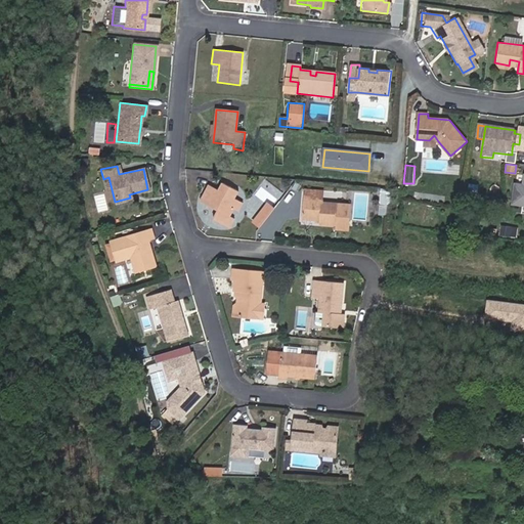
[(523,177),(523,187),(515,186),(512,205),(523,207),(523,177)]
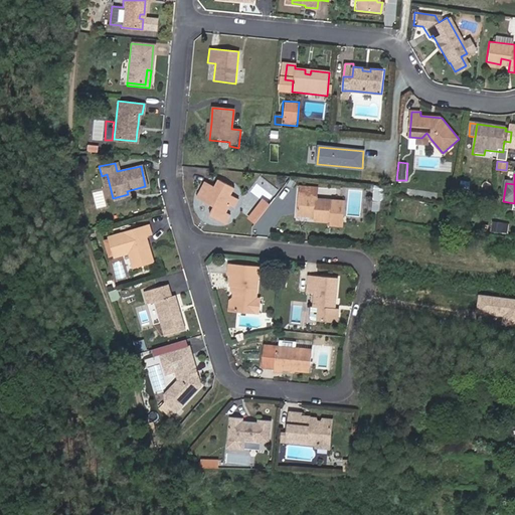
[(229,205),(234,196),(231,194),(234,188),(217,179),(214,186),(205,181),(195,198),(212,207),(208,215),(224,223),(229,215),(225,212),(229,205)]
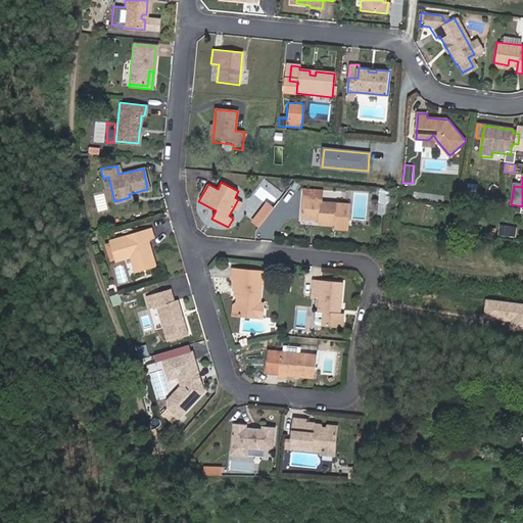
[(311,190),(310,197),(327,199),(328,192),(311,190)]
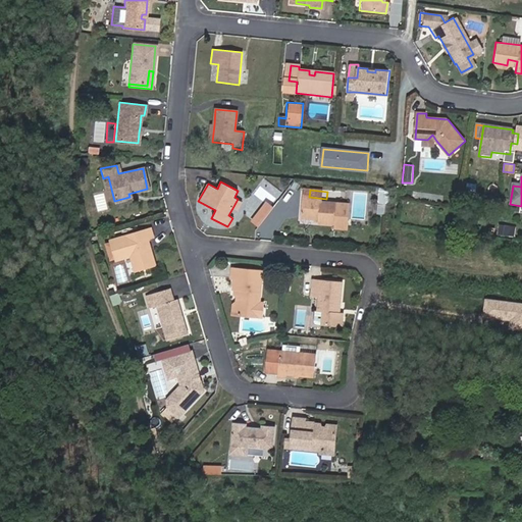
[(322,223),(340,224),(342,203),(326,201),(326,199),(309,197),(307,197),(305,217),(322,219),(322,223)]
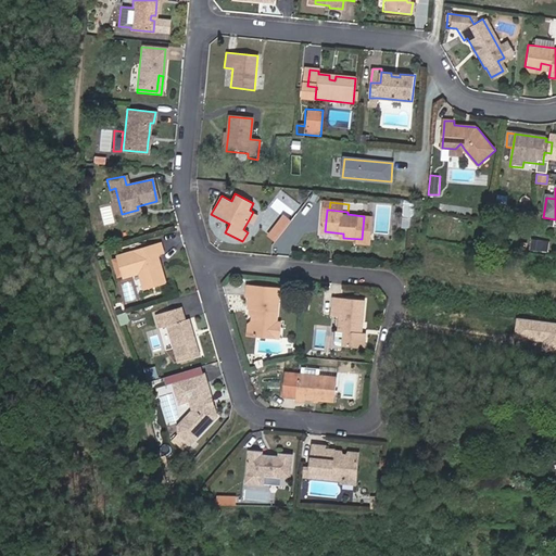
[(257,215),(253,212),(248,222),(252,225),(257,215)]
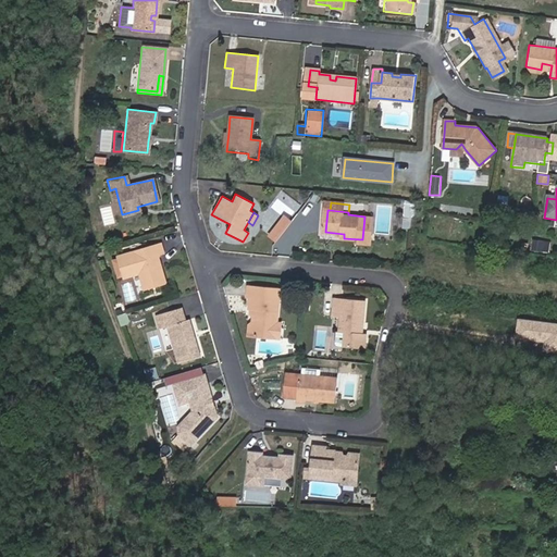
[(277,226),(284,232),(293,220),(286,215),(277,226)]
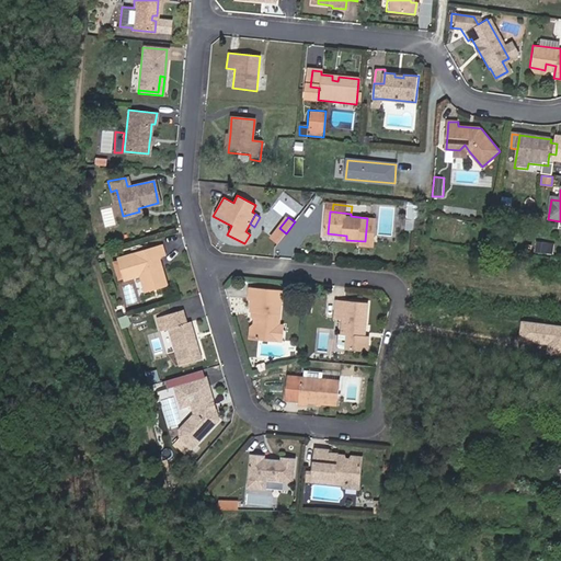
[(274,235),(282,240),(286,233),(279,228),(274,235)]
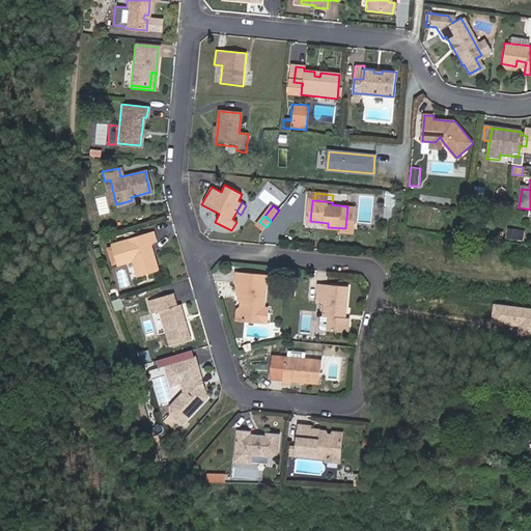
[(523,240),(524,229),(507,227),(506,238),(523,240)]
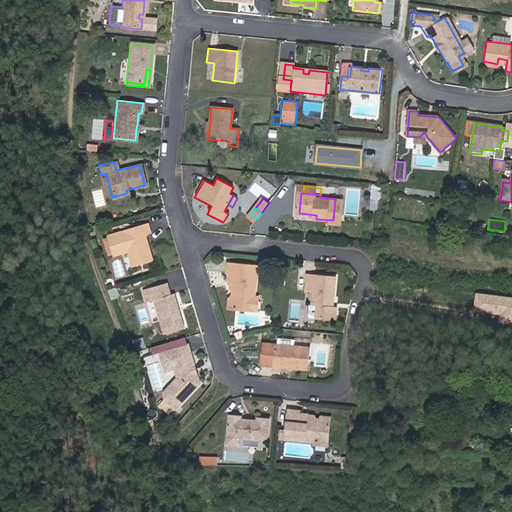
[(151,260),(148,245),(142,243),(141,240),(145,234),(149,233),(146,224),(107,235),(113,256),(127,252),(132,254),(135,265),(151,260)]
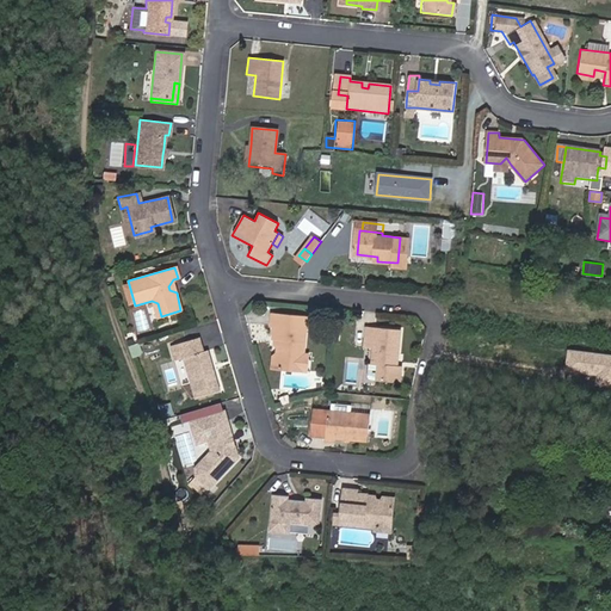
[(156,318),(161,316),(158,303),(152,301),(156,318)]
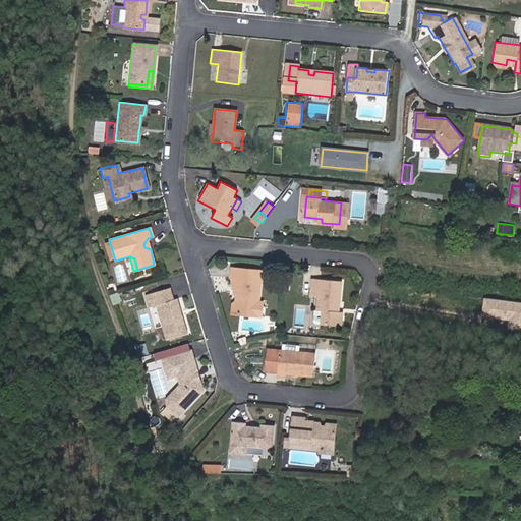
[(255,301),(258,301),(262,269),(232,266),(231,277),(233,277),(232,287),(233,287),(240,288),(240,294),(236,293),(233,310),(254,313),(255,301)]
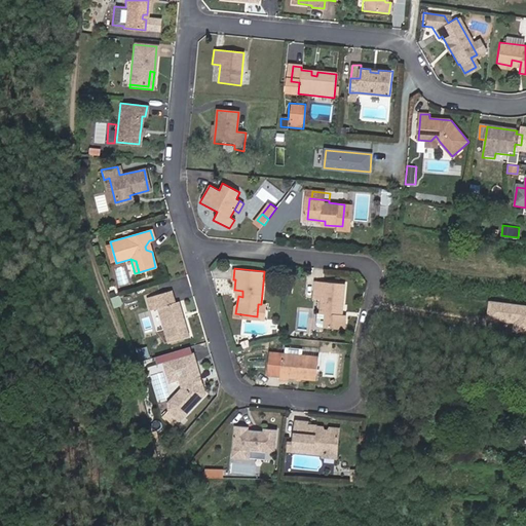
[(343,314),(345,285),(315,282),(313,298),(322,299),(320,312),(317,312),(316,324),(317,326),(324,327),(345,329),(346,314),(343,314)]
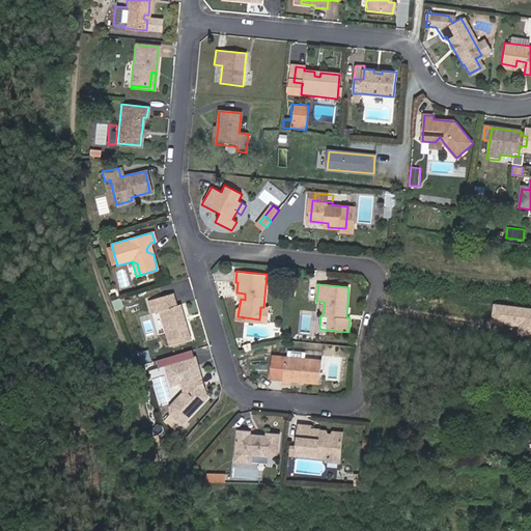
[(180,316),(184,315),(180,302),(175,303),(172,291),(147,299),(150,310),(159,308),(169,344),(190,338),(185,319),(182,320),(180,316)]
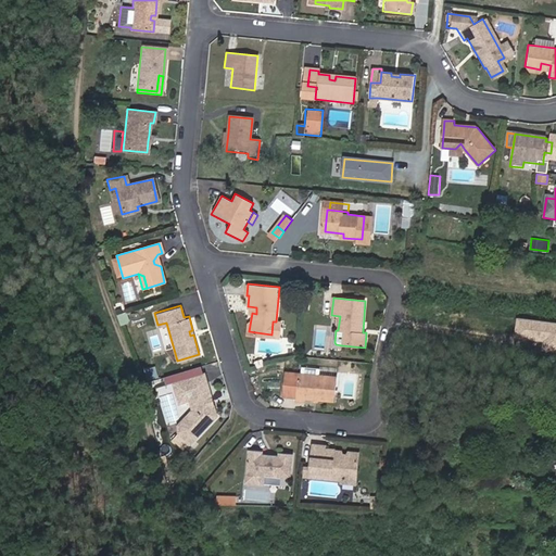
[(169,375),(172,382),(203,374),(201,365),(169,375)]
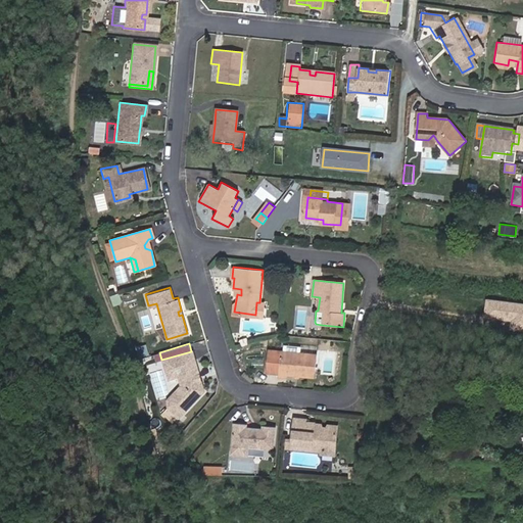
[(312,379),(315,355),(297,353),(298,347),(282,345),(281,352),(266,350),(263,374),(275,375),(275,378),(285,378),(285,376),(312,379)]
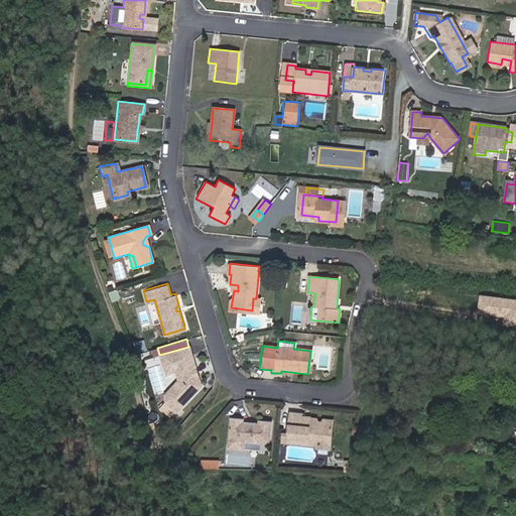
[(172,366),(174,372),(176,380),(164,395),(164,401),(177,412),(200,386),(197,375),(195,375),(192,370),(196,369),(188,347),(159,355),(163,369),(172,366)]
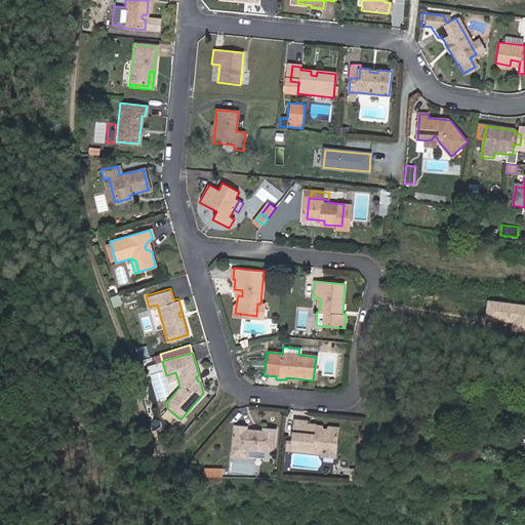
[(167,381),(177,378),(175,372),(166,375),(167,381)]
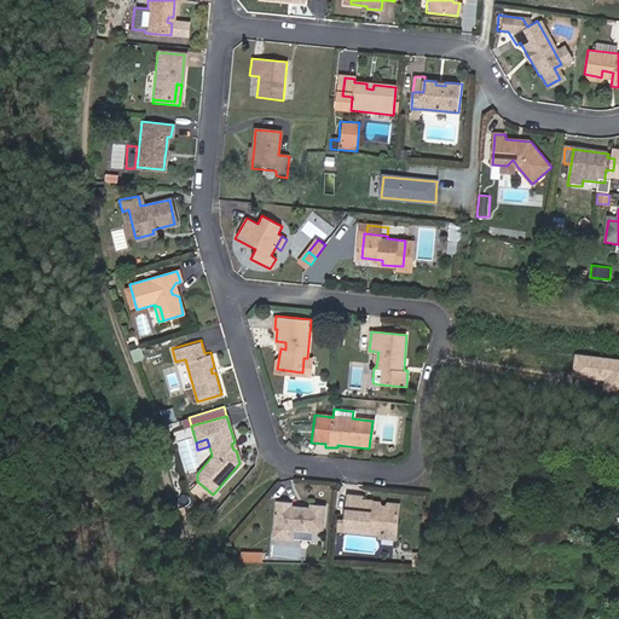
[(343,531),(377,534),(377,532),(393,533),(395,510),(385,509),(377,508),(377,510),(369,510),(370,502),(360,501),(360,498),(347,497),(343,531)]
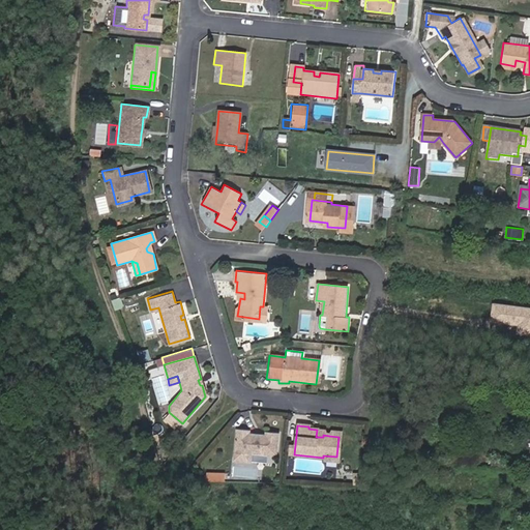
[(260,434),(246,433),(246,430),(233,428),(229,461),(247,463),(248,453),(272,457),(274,432),(260,430),(260,434)]
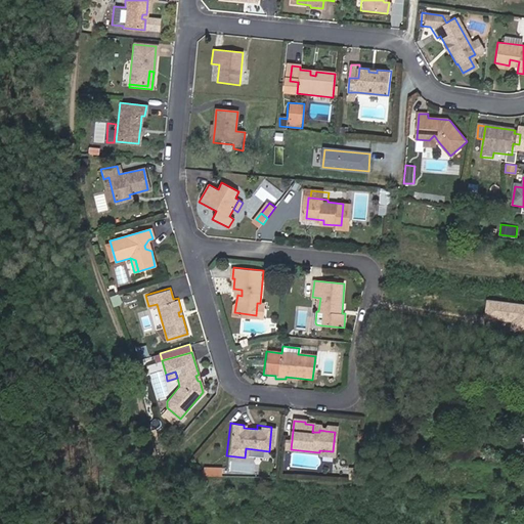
[(500,466),(501,456),(485,455),(484,464),(500,466)]
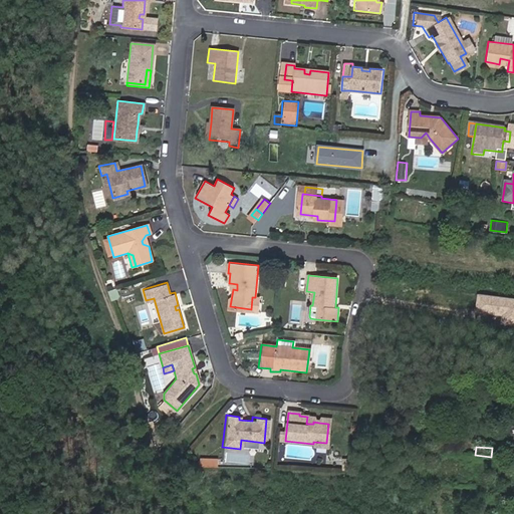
[(217,467),(218,458),(198,458),(198,467),(217,467)]
